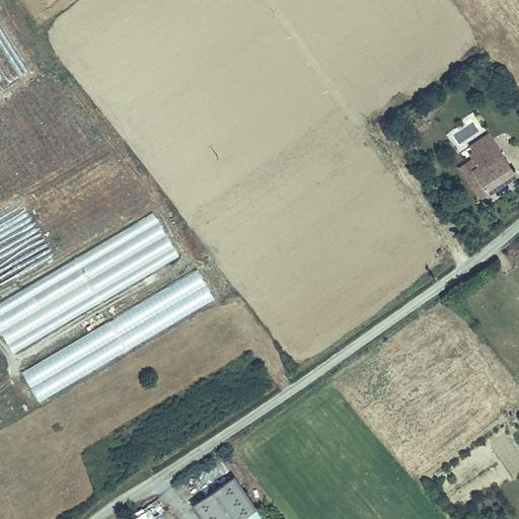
[(427,130),(435,124),(429,116),(421,122),(427,130)]
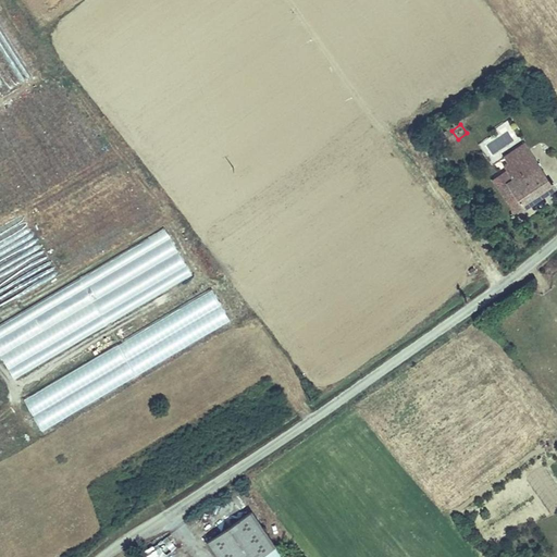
[(517,209),(555,180),(524,137),(520,140),(523,146),(517,150),(514,146),(510,148),(515,152),(507,158),(503,161),(507,165),(511,173),(507,176),(518,190),(508,197),(517,209)]
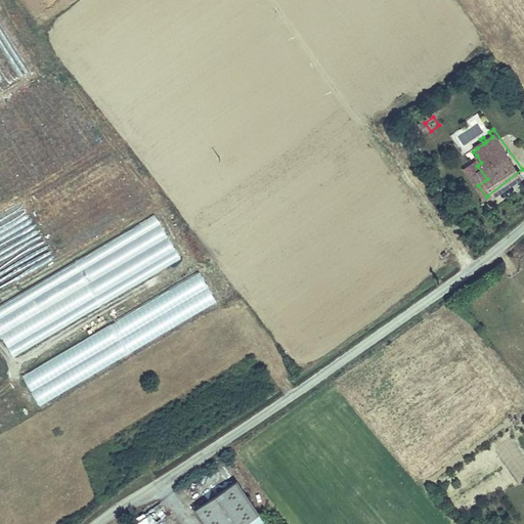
[(492,137),(489,132),(483,137),(486,141),(492,137)]
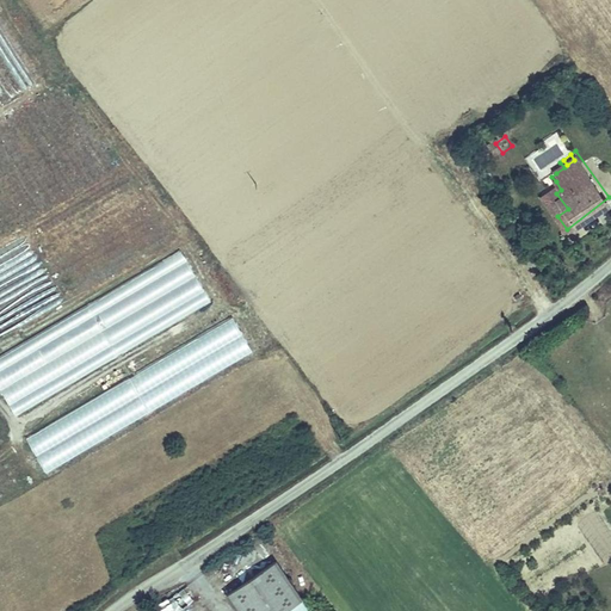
[(556,173),(565,167),(560,162),(553,168),(556,173)]
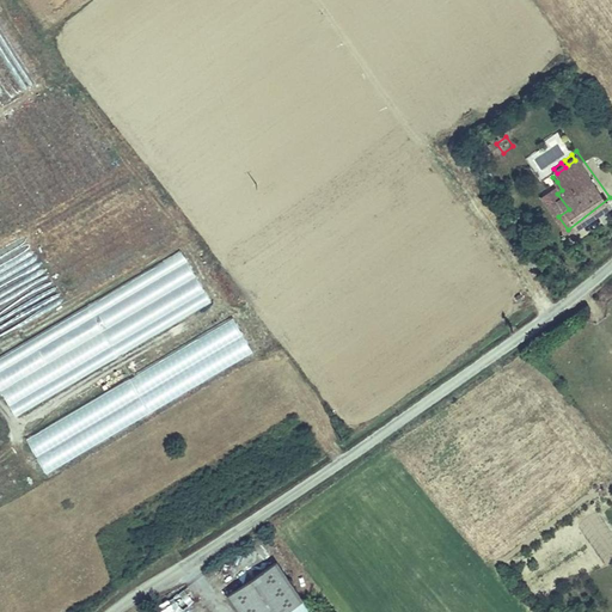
[(562,190),(557,182),(542,194),(558,216),(569,209),(557,194),(562,190)]
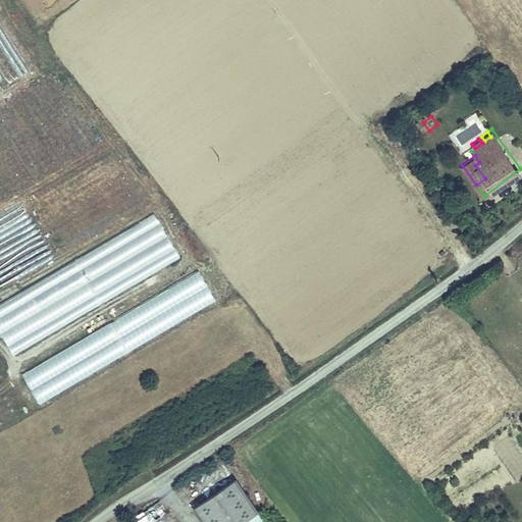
[(0,334),(7,350),(181,265),(159,219),(0,296),(0,334)]
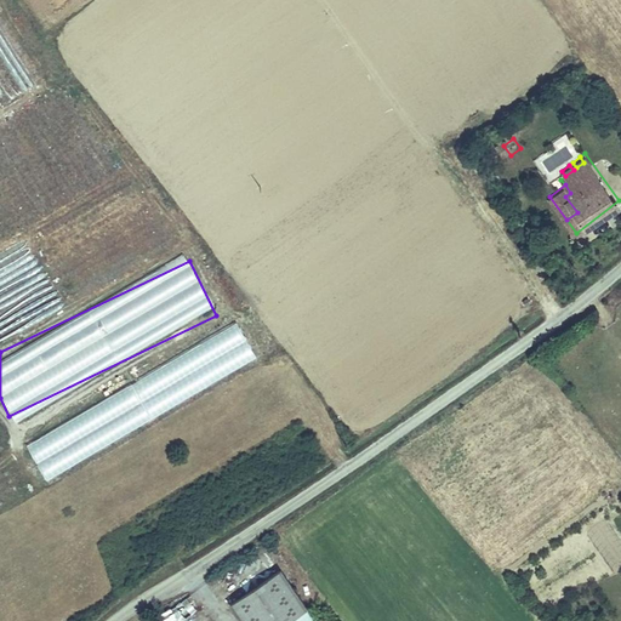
[(43,476),(258,364),(239,328),(23,439),(43,476)]
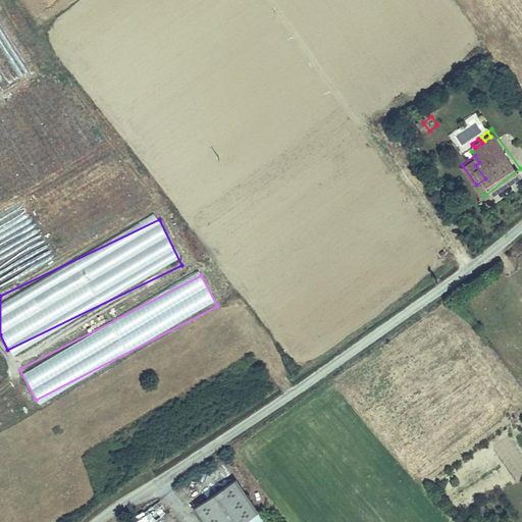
[(203,521),(243,521),(257,513),(236,480),(194,508),(203,521)]
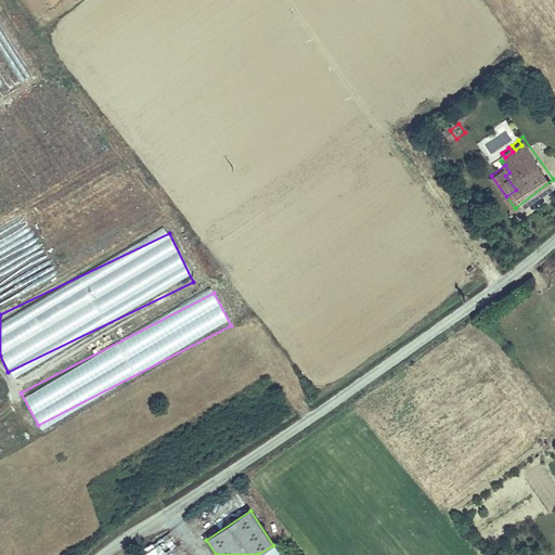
[(280,554),(273,545),(258,554),(280,554)]
